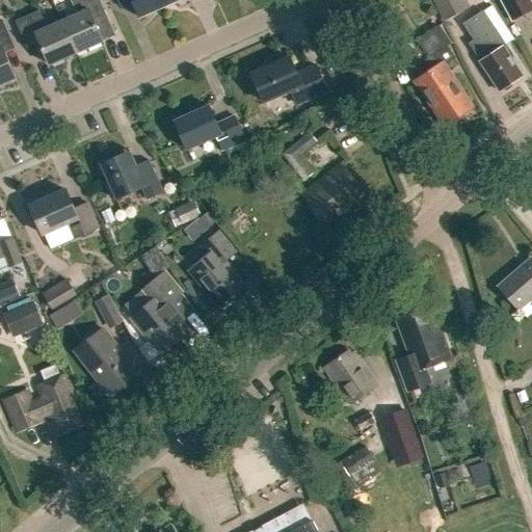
[(61,21),(76,53),(103,41),(92,19),(105,14),(99,0),(71,0),(77,14),(61,21)]
